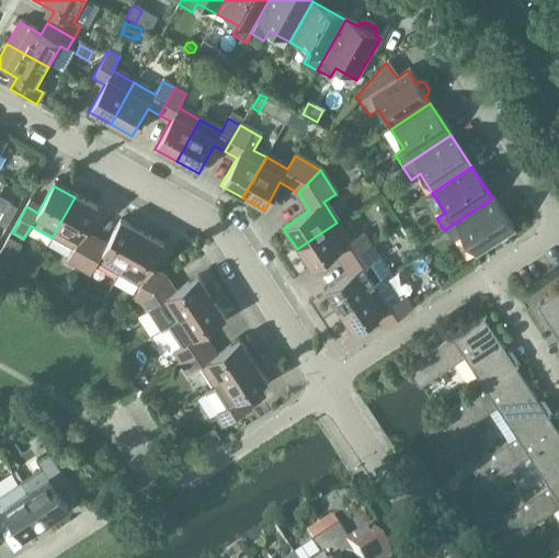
[(78,270),(92,243),(81,237),(97,209),(75,197),(52,238),(73,250),(66,263),(78,270)]
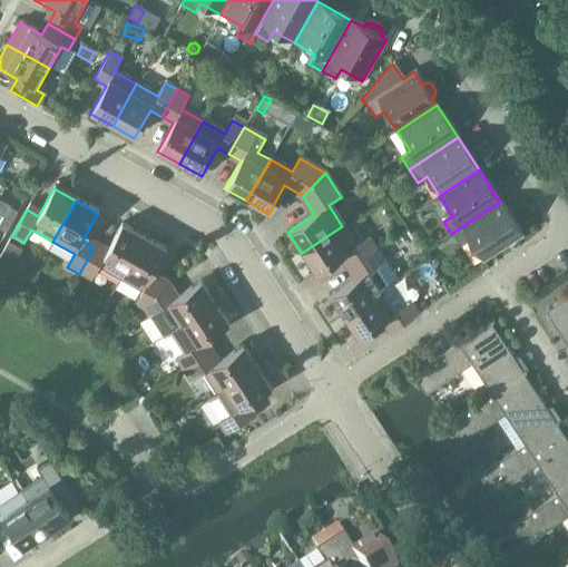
[(500,202),(451,234),(460,247),(469,241),(482,262),(522,235),(500,202)]
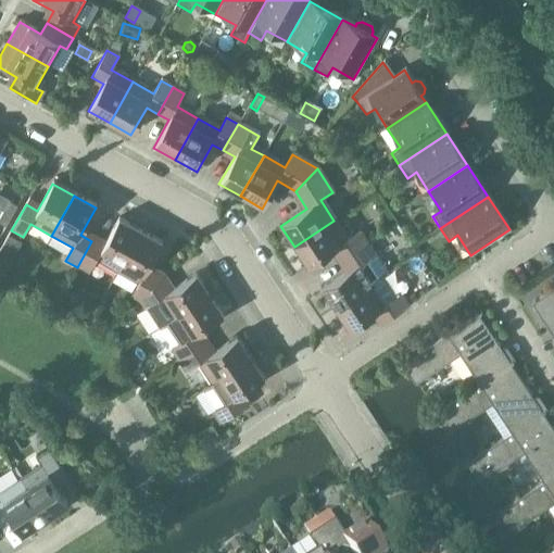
[(2,213),(11,217),(16,208),(8,203),(2,213)]
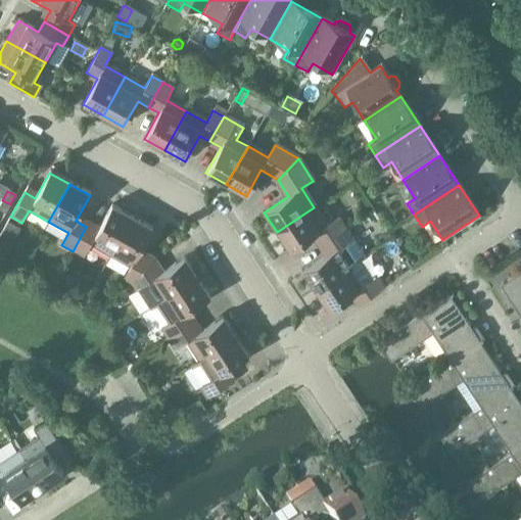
[(10,204),(2,200),(0,203),(0,210),(5,214),(10,204)]
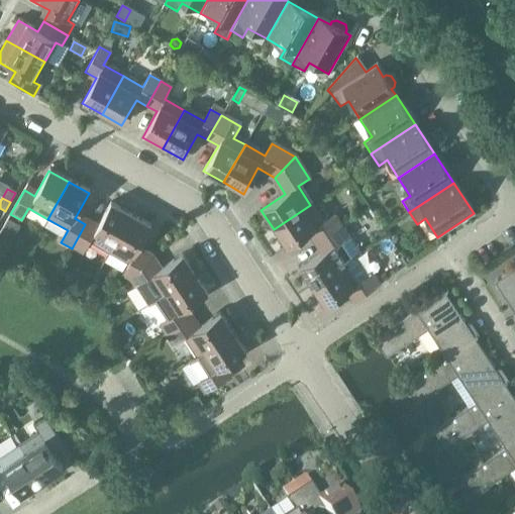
[(109,253),(130,216),(110,204),(96,230),(85,224),(72,248),(82,254),(89,242),(109,253)]
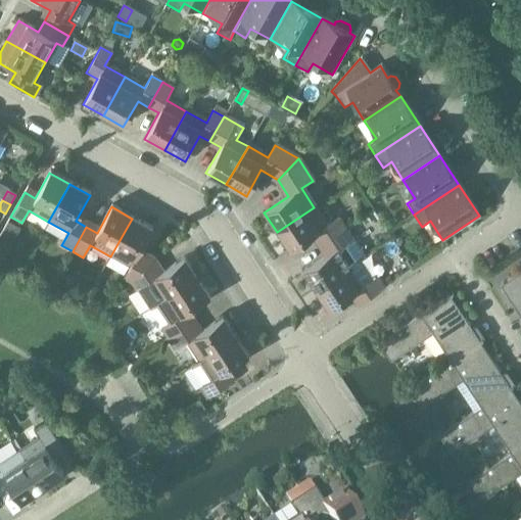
[(321,245),(344,229),(338,219),(326,227),(314,207),(277,232),(289,251),(314,235),(321,245)]
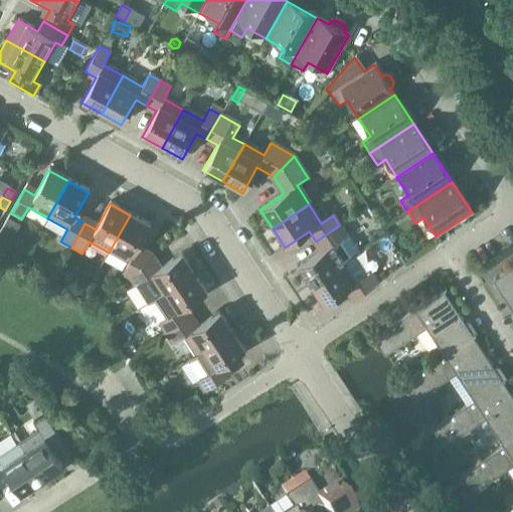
[(129,280),(148,259),(135,251),(149,226),(130,215),(109,252),(128,264),(121,276),(129,280)]
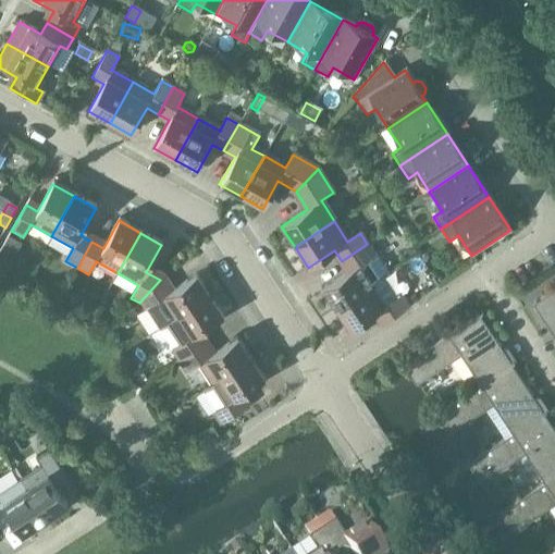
[(387,275),(374,256),(367,244),(342,261),(348,272),(322,288),(336,309),(381,280),(387,275)]
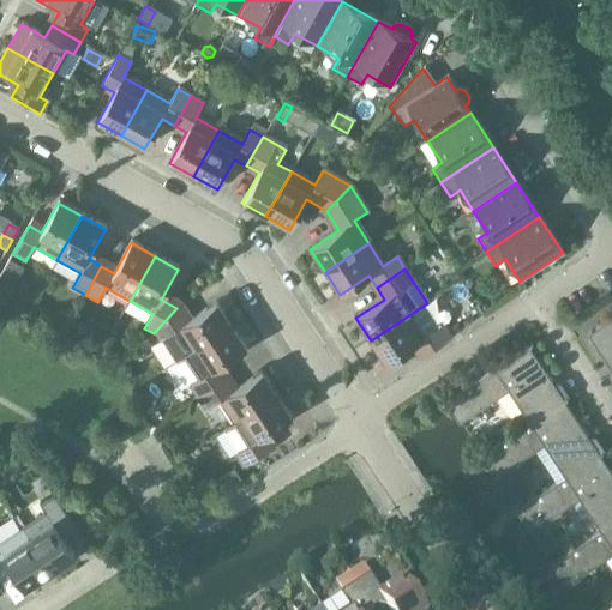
[(177,308),(154,333),(174,364),(231,327),(215,305),(186,322),(177,308)]
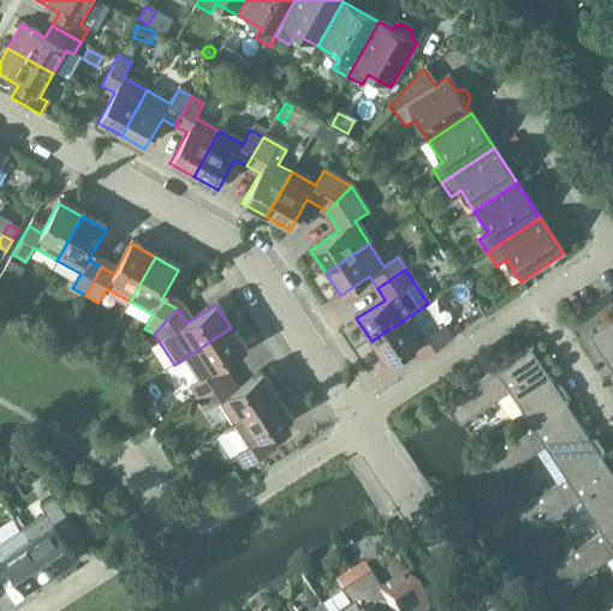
[(423,358),(451,339),(444,327),(436,331),(421,309),(372,341),(386,365),(415,346),(423,358)]
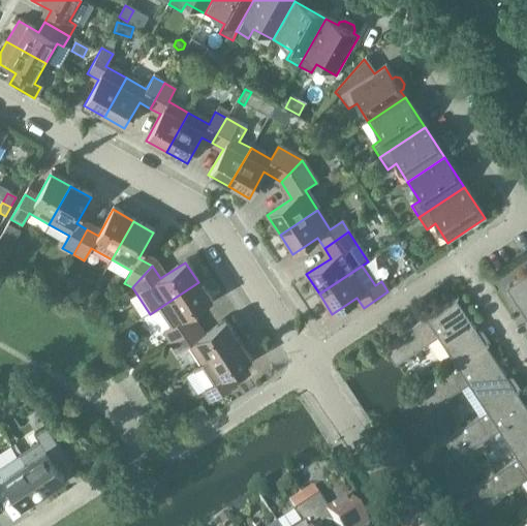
[(526,320),(526,275),(506,288),(515,302),(513,303),(525,320),(526,320)]
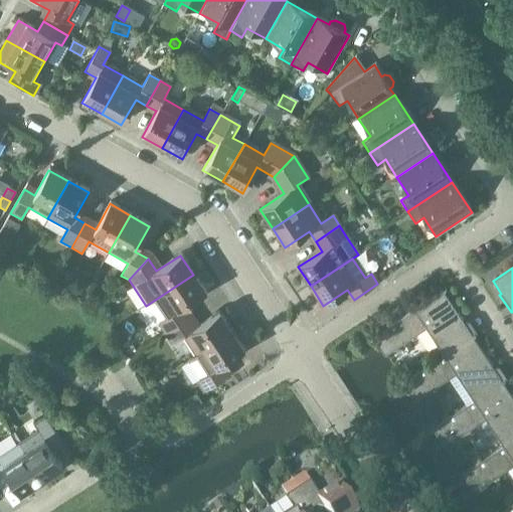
[(193,275),(146,306),(165,335),(188,319),(181,310),(205,294),(193,275)]
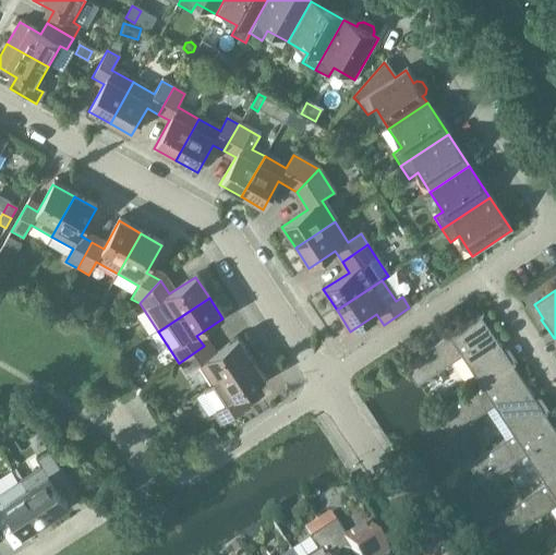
[(403,368),(408,374),(417,387),(461,358),(481,387),(506,371),(506,370),(498,358),(499,350),(487,332),(485,334),(475,320),(403,368)]
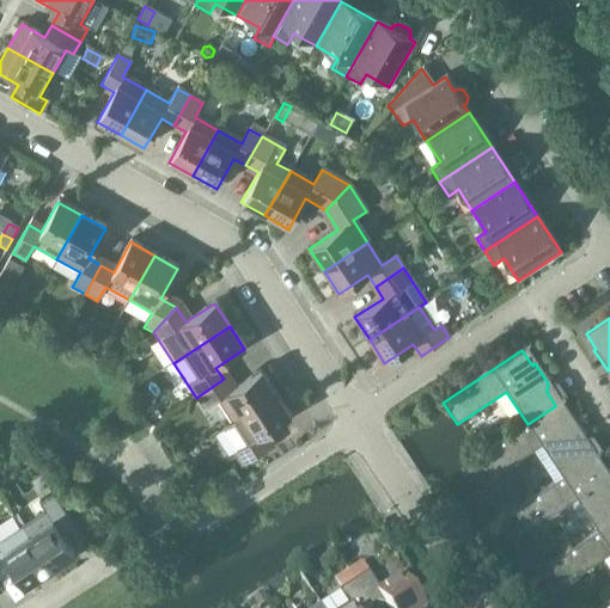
[(232,423),(275,395),(260,372),(231,391),(224,379),(196,398),(203,410),(218,401),(232,423)]
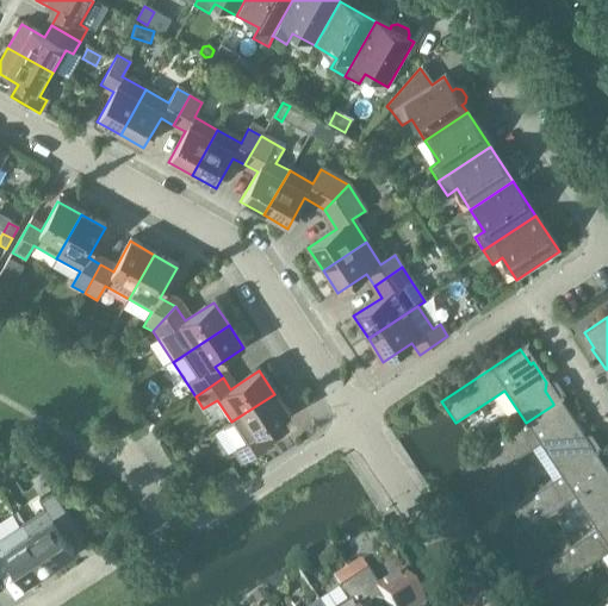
[(231,422),(218,431),(241,466),(268,447),(260,435),(289,417),(274,394),(231,422)]
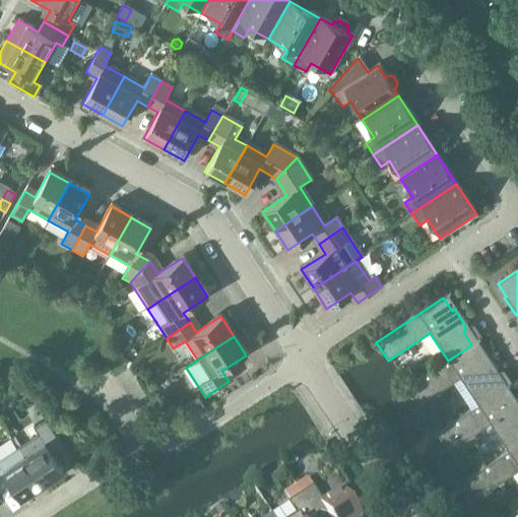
[(502,391),(502,390),(494,379),(496,372),(484,354),(482,357),(473,343),(471,344),(471,345),(448,361),(405,388),(417,406),(460,379),(477,406),(477,407),(502,391)]
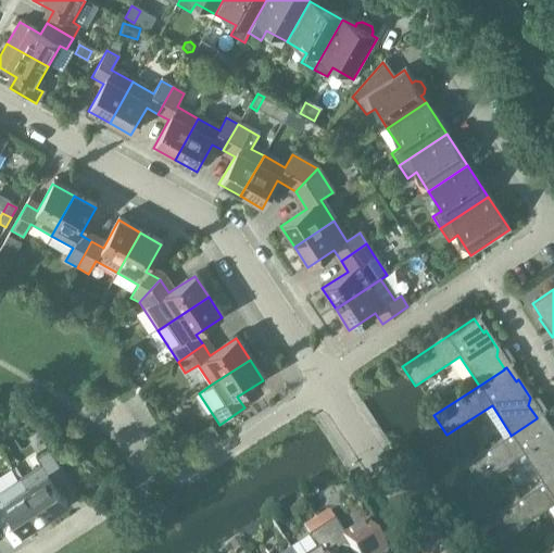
[(524,455),(543,484),(543,485),(553,477),(553,434),(550,428),(548,429),(539,416),(537,417),(537,418),(511,436),(511,435),(466,464),(479,484),(524,455)]
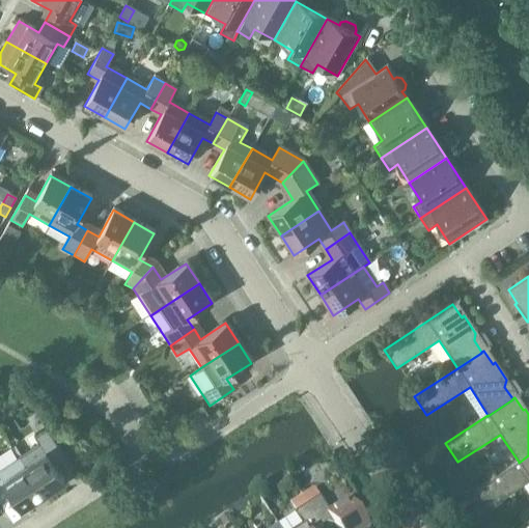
[(167,421),(172,429),(182,424),(175,416),(167,421)]
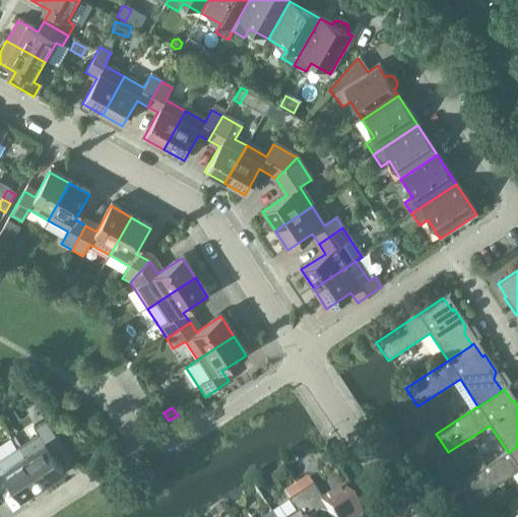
[(38,436),(17,449),(42,487),(62,472),(49,451),(60,444),(45,422),(34,430),(38,436)]
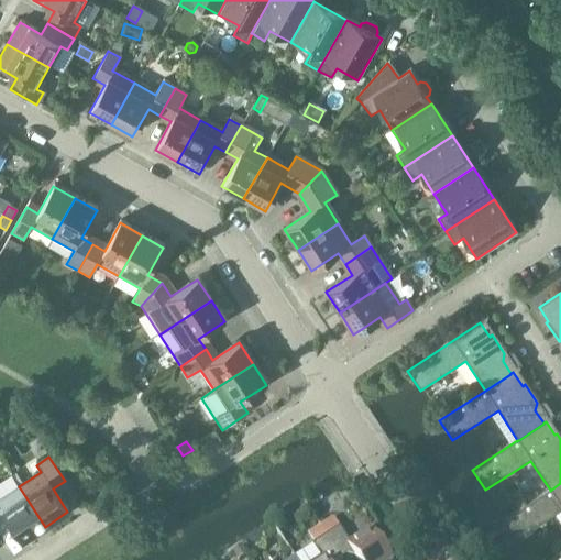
[(560,483),(550,491),(550,490),(504,519),(517,540),(560,511),(560,483)]
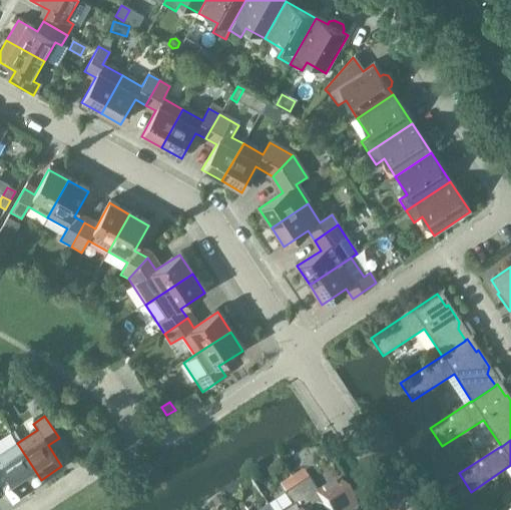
[(0,477),(6,473),(20,494),(41,480),(17,443),(0,454),(0,477)]
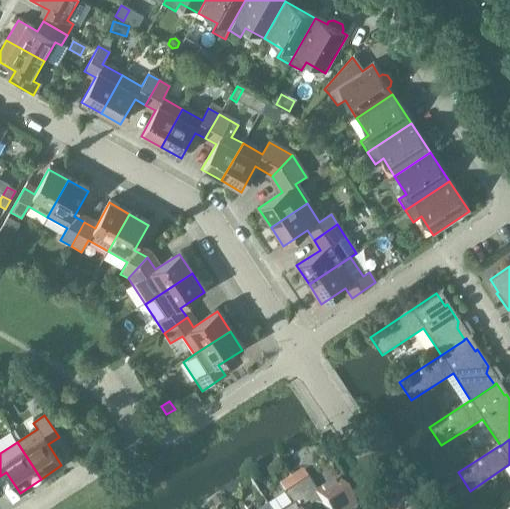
[(302,475),(290,483),(295,491),(308,483),(302,475)]
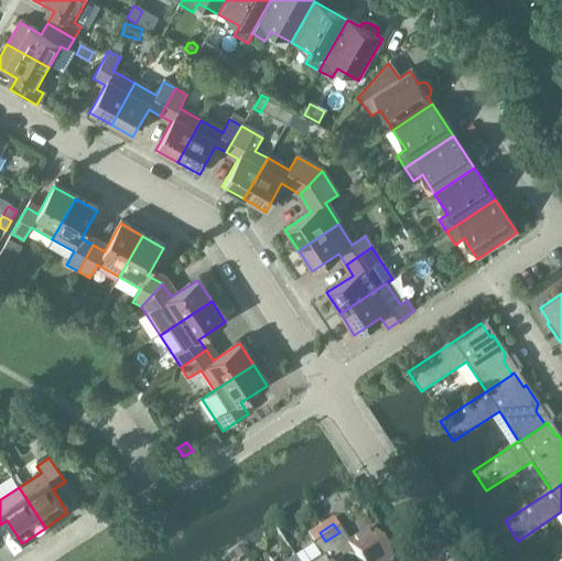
[(320,532),(307,540),(313,549),(325,541),(320,532)]
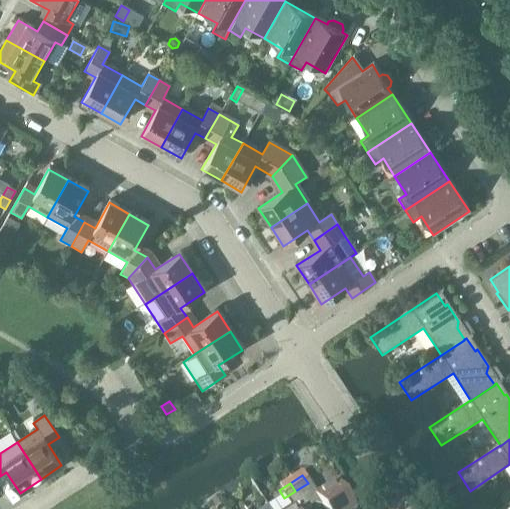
[(295,491),(306,508),(315,508),(319,506),(321,508),(352,508),(348,503),(350,502),(345,493),(343,495),(336,484),(317,497),(308,483),(295,491)]
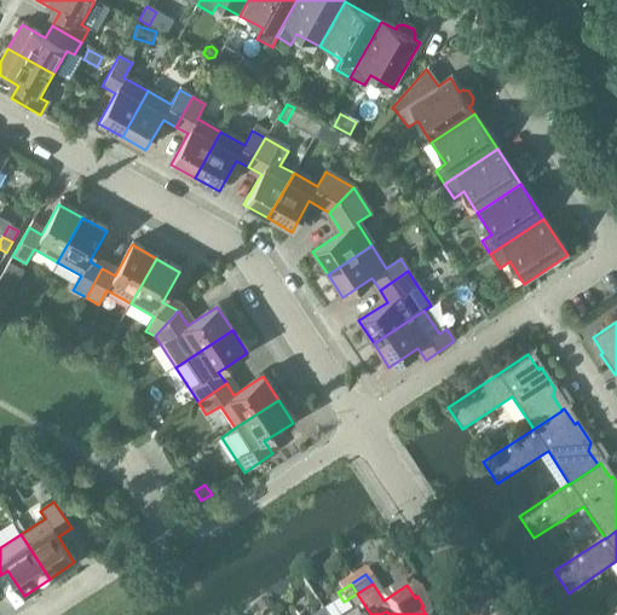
[(370,614),(357,593),(344,602),(342,603),(350,614),(370,614)]
